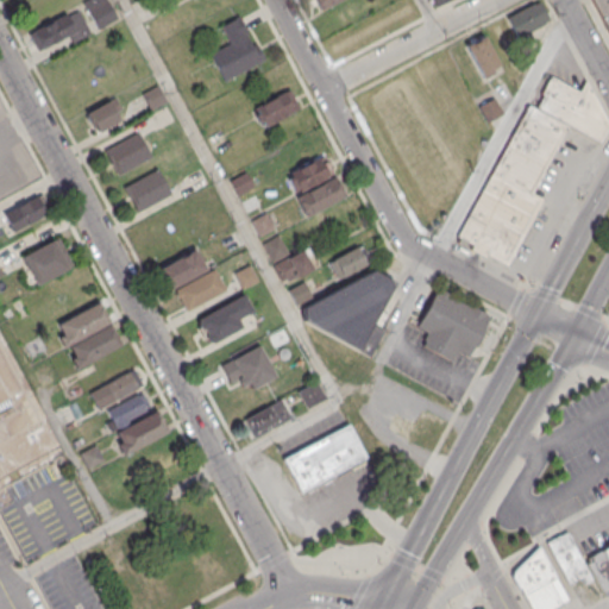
[(343,0),(313,0),(320,12),(343,0)]
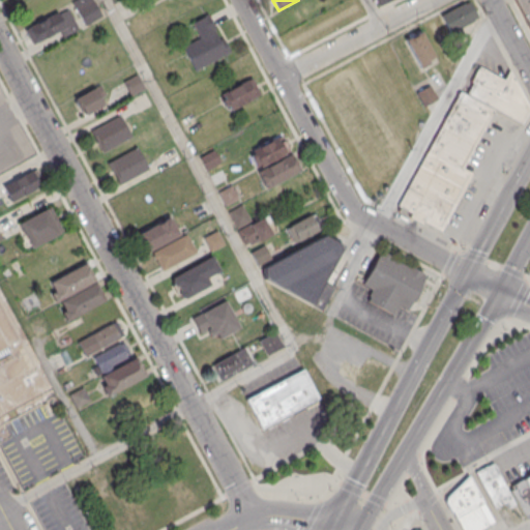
[(478,19),(468,0),(465,0),(440,15),(450,34),(478,19)]
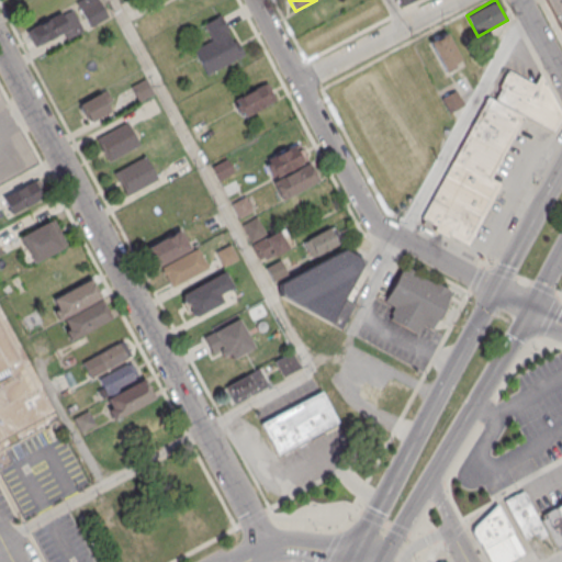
[(206,75),(245,55),(223,13),(203,23),(212,40),(193,49),(206,75)]
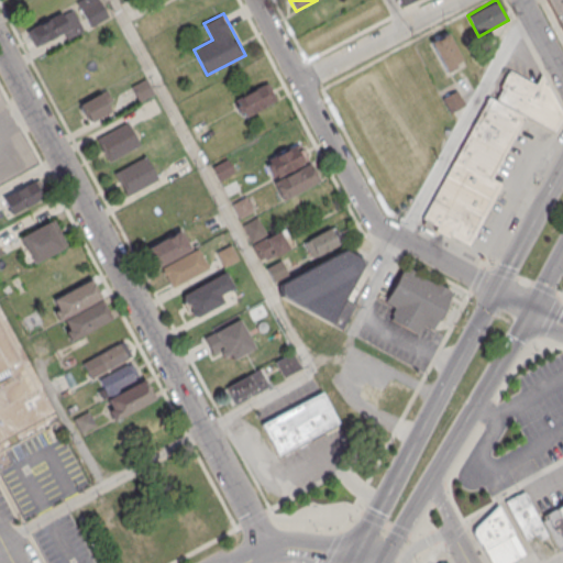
[(463,62),(448,32),(430,42),(444,72),(463,62)]
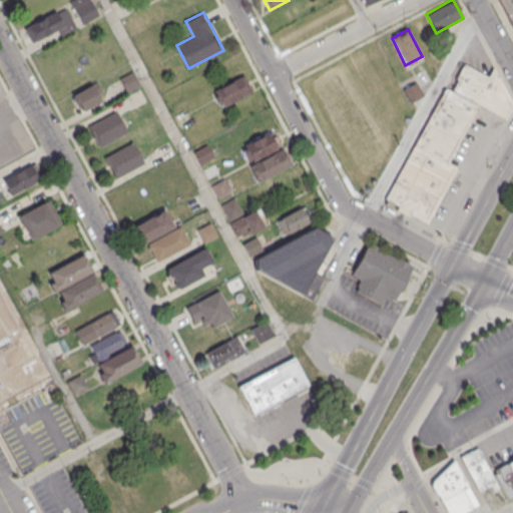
[(383,201),(444,87),(451,91),(463,63),(488,76),(493,67),(512,104),(505,119),(478,106),(448,161),(456,166),(425,224),(383,201)]
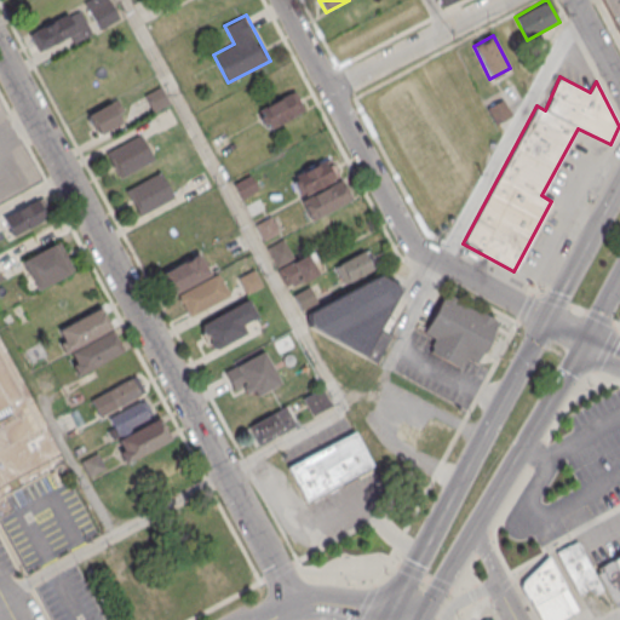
[(166,104),(160,90),(147,96),(153,110),(166,104)]
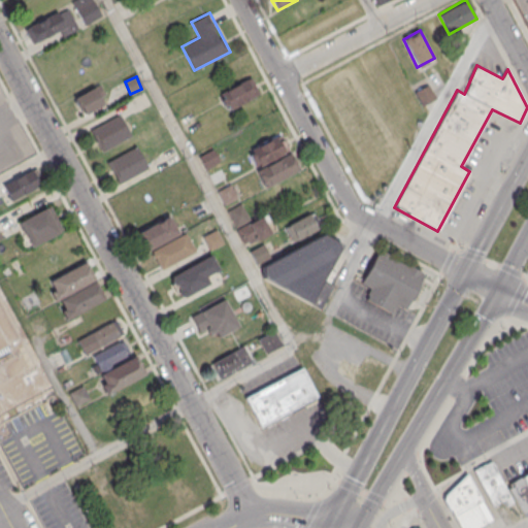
[(219,91),(226,109),(259,97),(252,78),(219,91)]
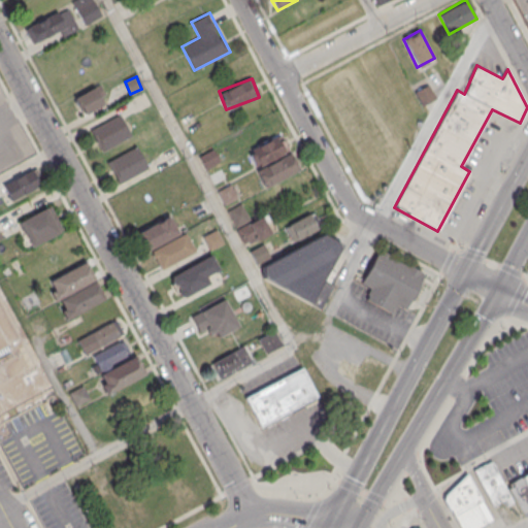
[(422,106),(435,100),(428,85),(415,91),(422,106)]
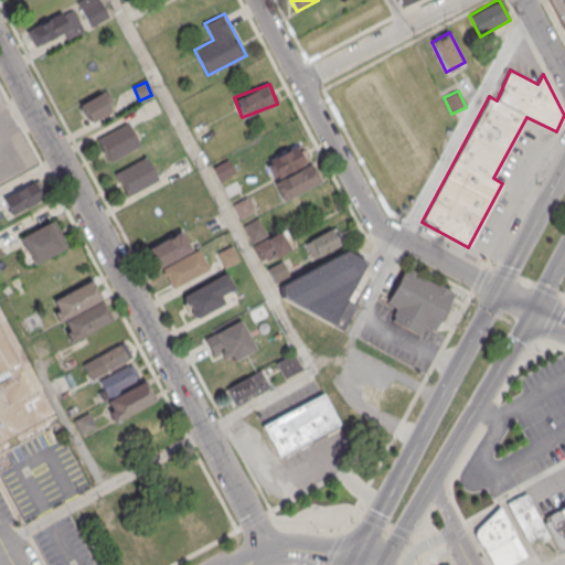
[(89,124),(112,110),(102,92),(80,106),(89,124)]
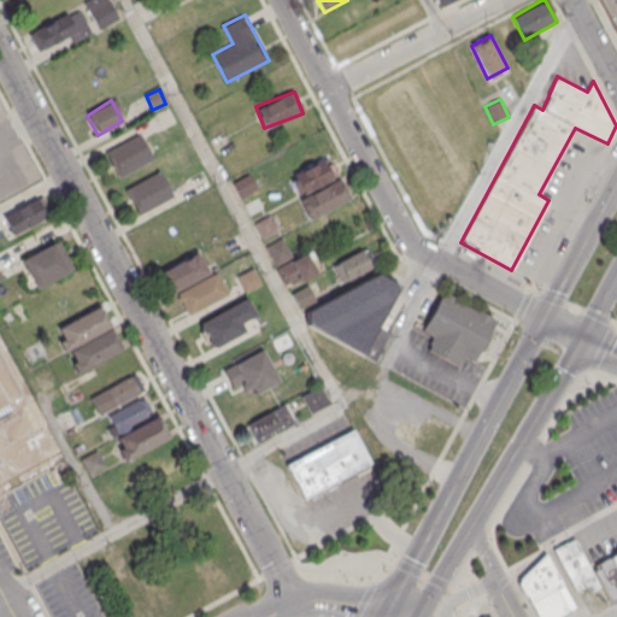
[(105,152),(117,177),(153,160),(140,134),(105,152)]
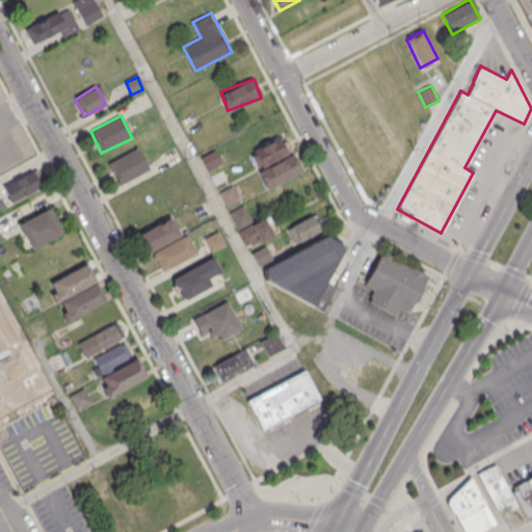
[(266,189),(303,173),(294,154),(291,155),(283,137),(249,152),(266,189)]
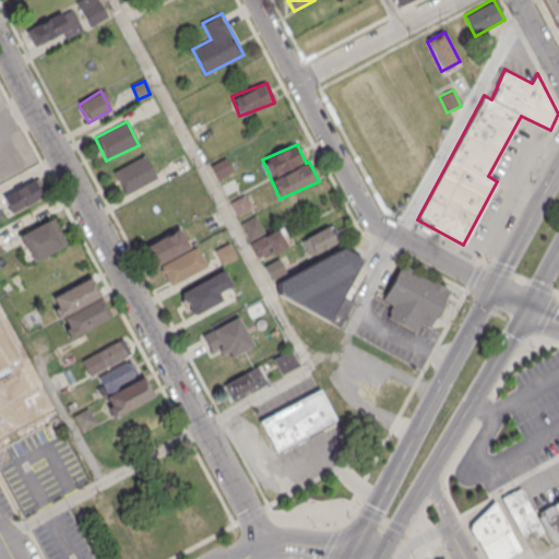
[(157,178),(144,155),(113,173),(126,195),(157,178)]
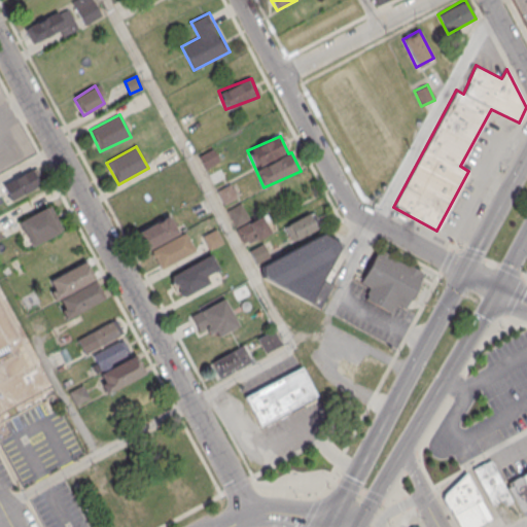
[(40,188),(33,171),(2,184),(9,202),(40,188)]
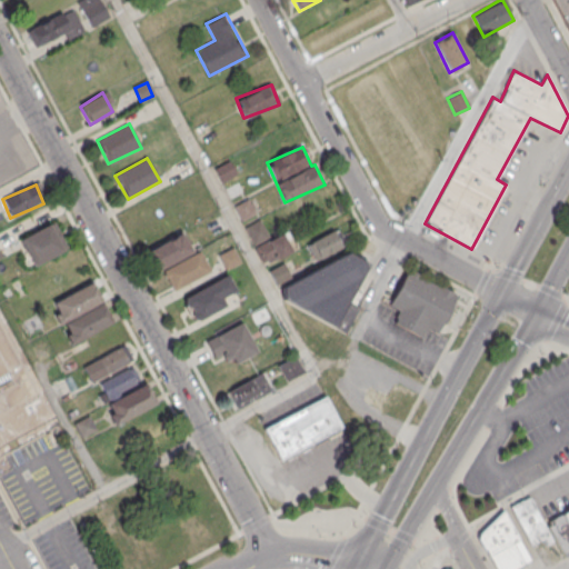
[(235,207),(242,220),(256,213),(248,199),(235,207)]
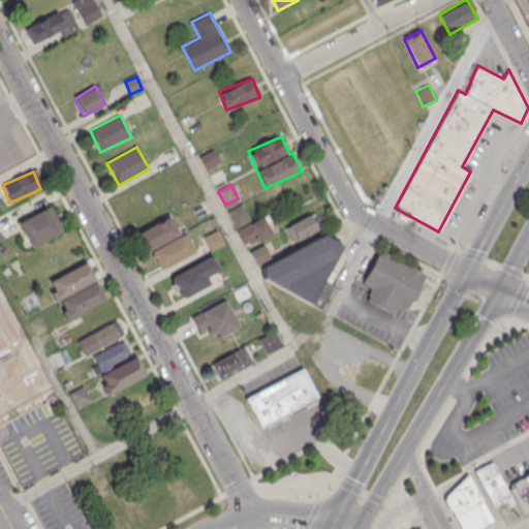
[(273,236),(265,216),(250,222),(243,204),(228,210),(244,247),(273,236)]
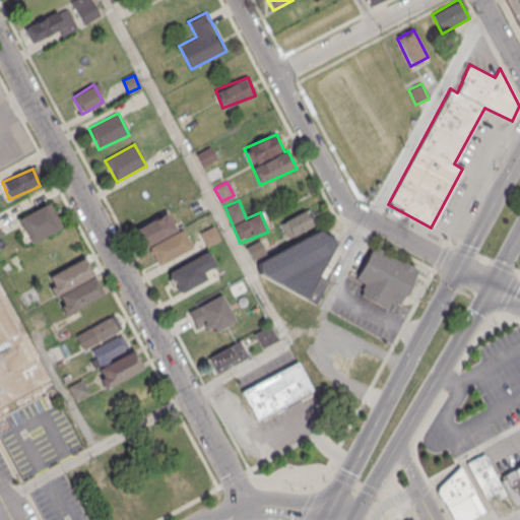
[(18,219),(30,245),(60,230),(47,205),(18,219)]
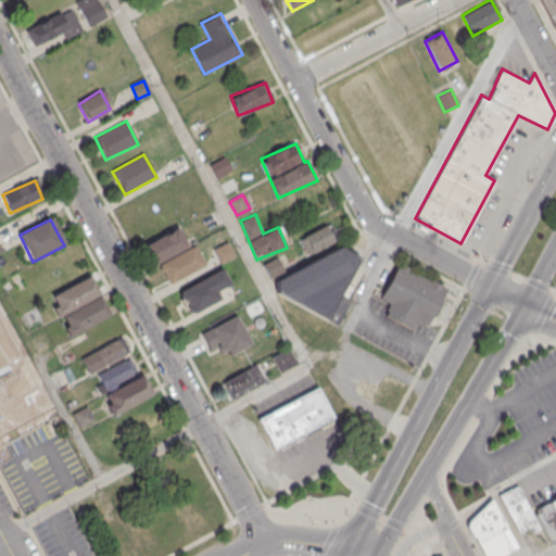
[(338,241),(329,224),(299,239),(307,255),(338,241)]
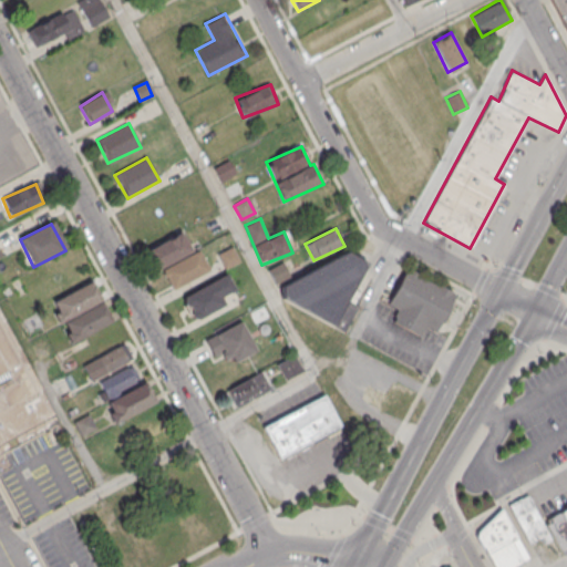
[(155,271),(162,268),(172,290),(210,271),(200,249),(193,253),(184,233),(146,250),(155,271)]
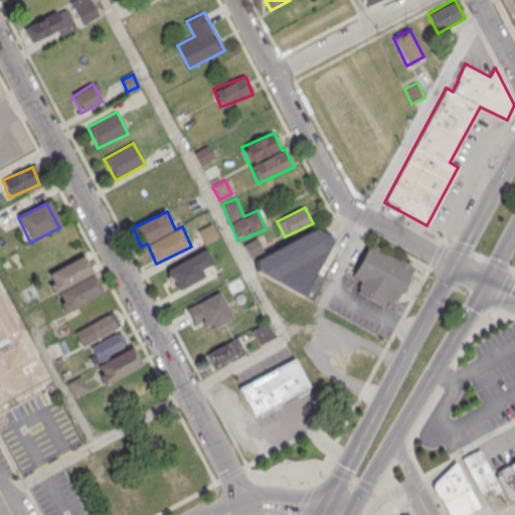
[(199,232),(205,243),(217,236),(210,225),(199,232)]
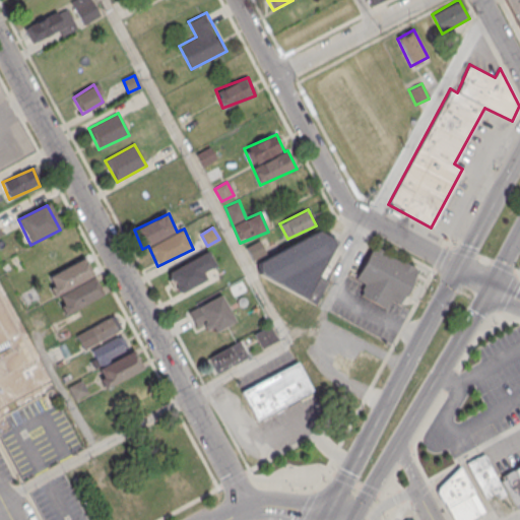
[(336,240),(319,232),(255,261),(262,278),(317,304),(328,280),(320,276),(336,240)]
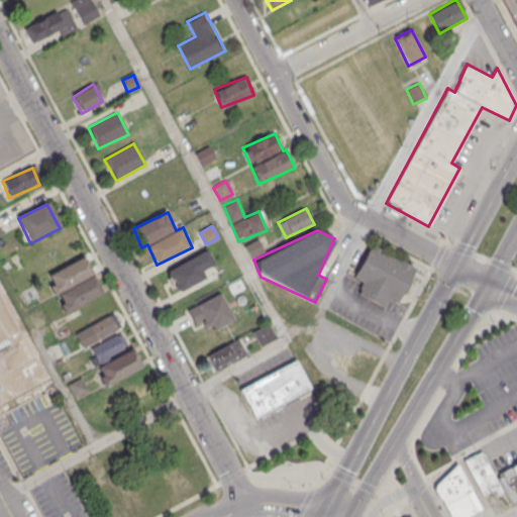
[(250,259),(264,251),(257,239),(244,246),(250,259)]
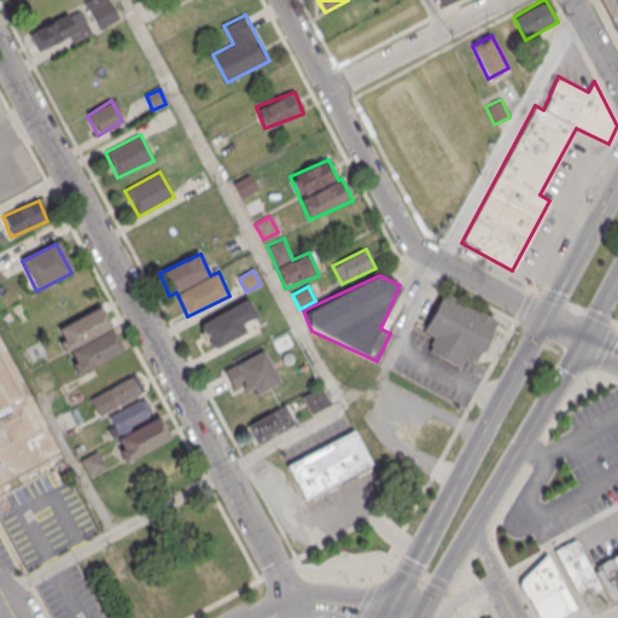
[(496,318),(441,292),(423,332),(433,337),(427,351),(459,366),(464,356),(477,362),(496,318)]
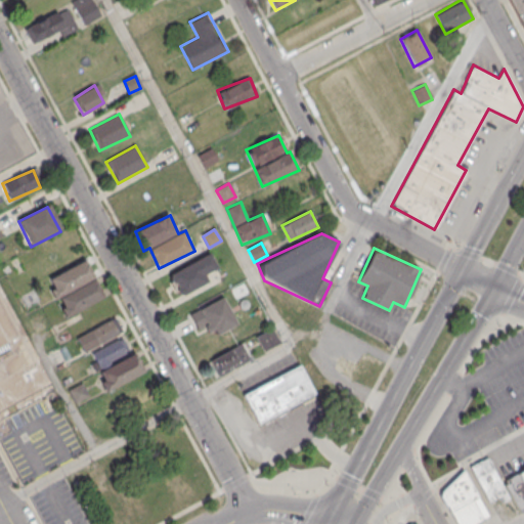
[(210,280),(208,275),(219,269),(210,253),(168,275),(179,297),(210,280)]
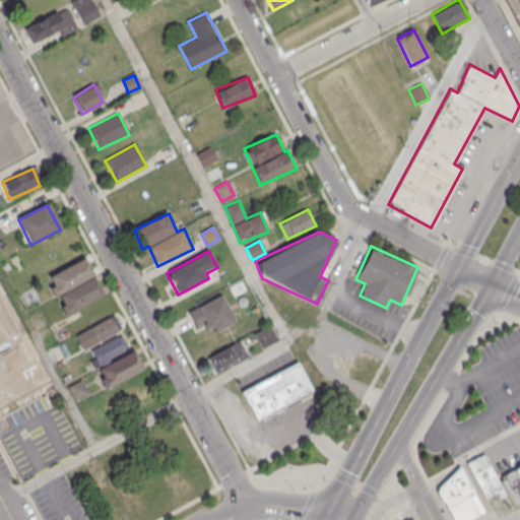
[(104,296),(84,259),(47,278),(65,315),(104,296)]
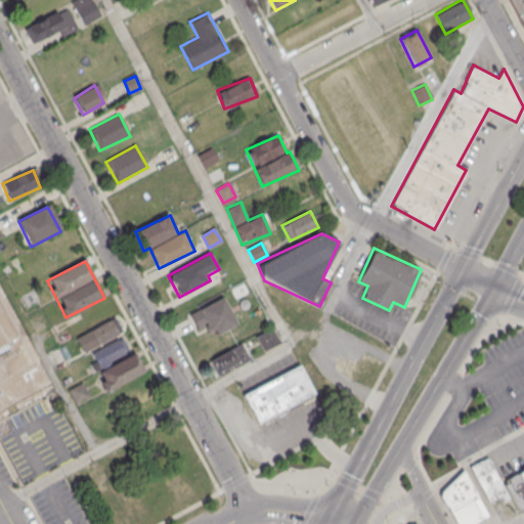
[(0,291),(53,391),(0,419),(0,291)]
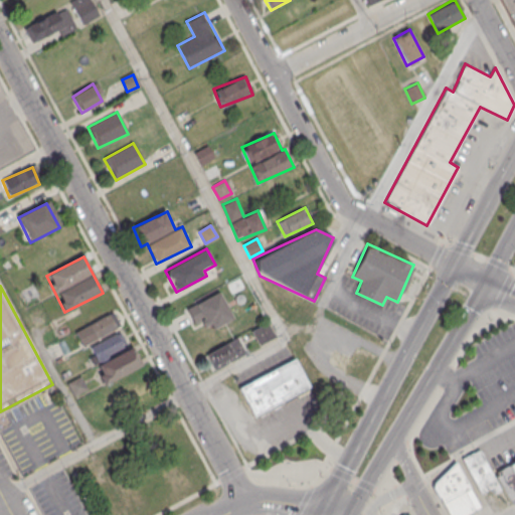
[(142,368),(133,347),(129,349),(115,315),(74,330),(81,348),(88,345),(103,383),(142,368)]
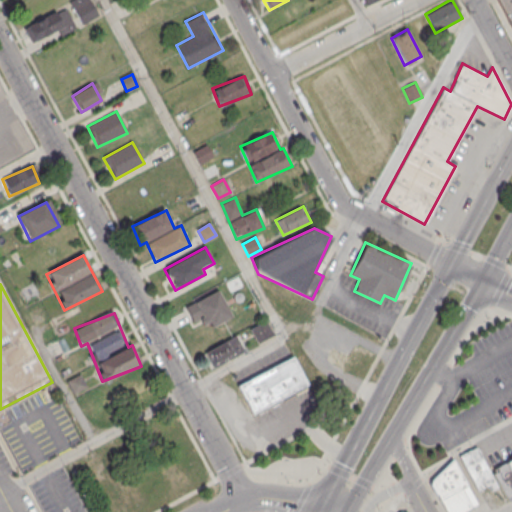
[(274,334),(266,319),(248,329),(256,344),(274,334)]
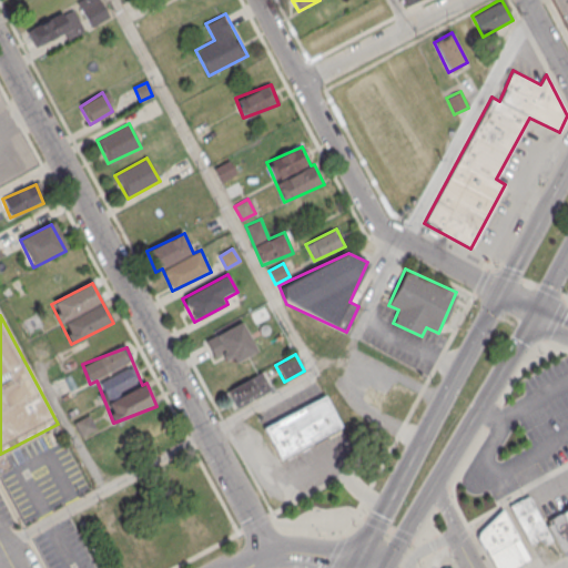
[(225,391),(233,408),(272,392),(264,373),(225,391)]
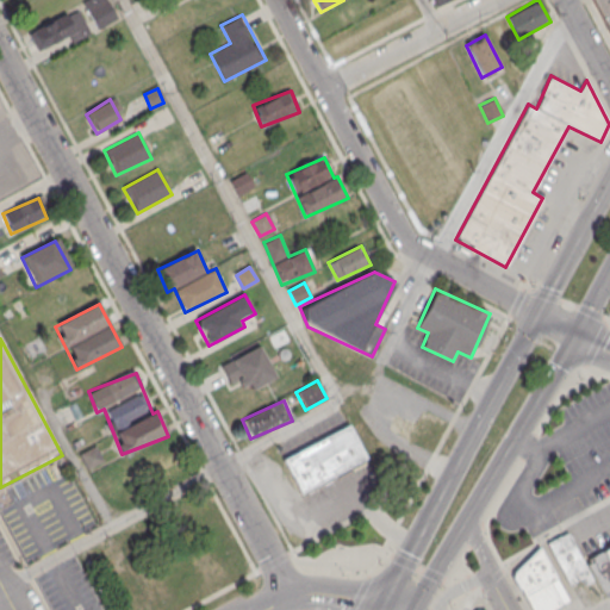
[(282,459),(298,495),(367,464),(352,427),(282,459)]
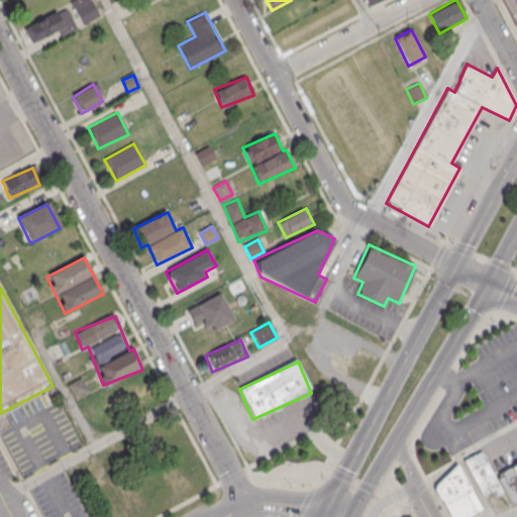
[(498,489),(484,451),(466,458),(480,496),(498,489)]
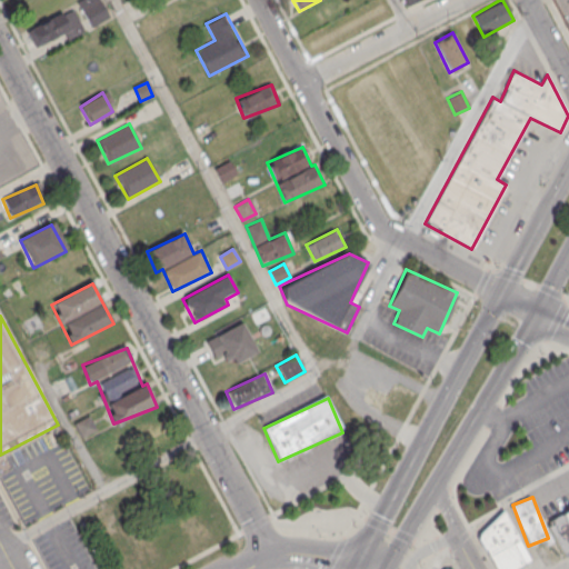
[(495,568),(516,568),(530,562),(508,516),(477,530),(495,568)]
